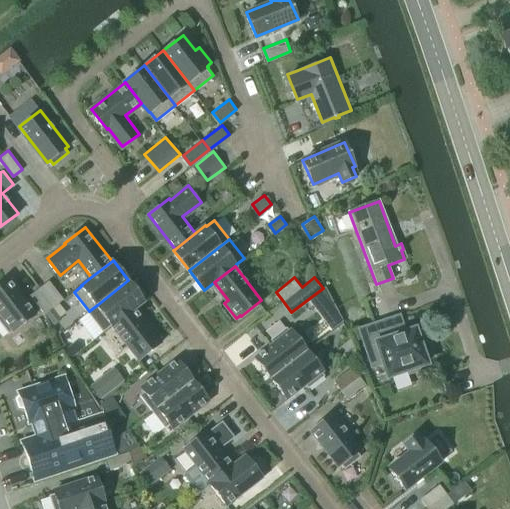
[(14,328),(15,329),(35,314),(8,278),(0,283),(0,310),(2,313),(0,313),(0,318),(10,331),(14,328)]
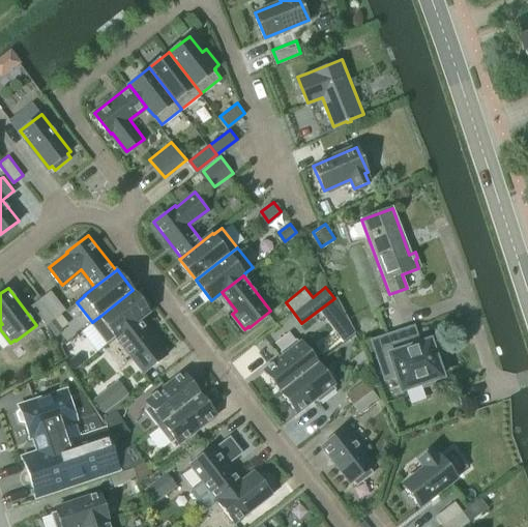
[(41,296),(57,316),(66,309),(52,289),(41,296)]
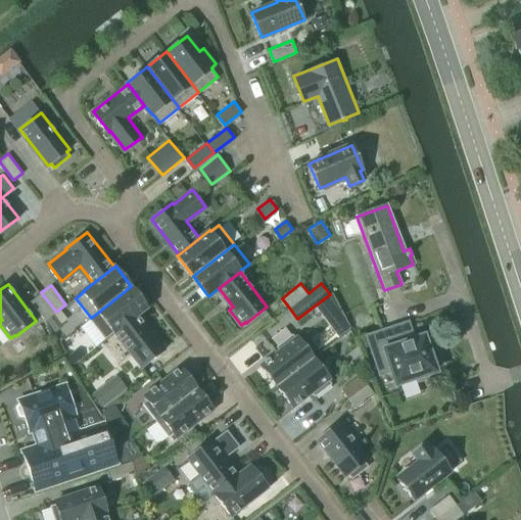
[(137,315),(147,306),(131,286),(99,312),(91,318),(106,338),(115,330),(137,315)]
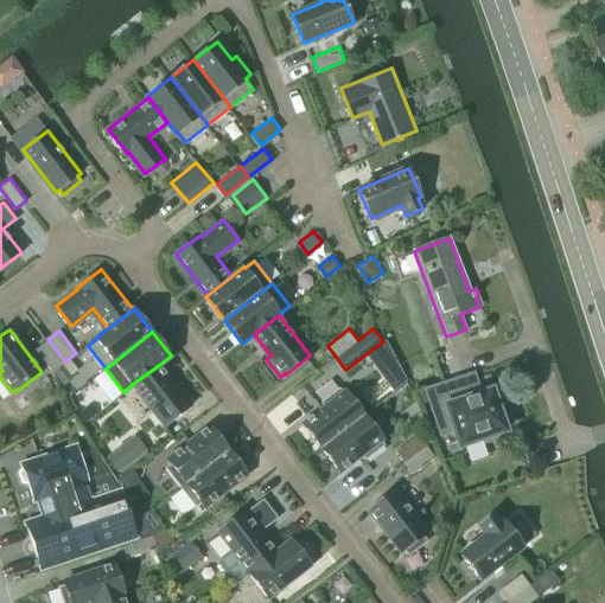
[(65,361),(48,339),(37,348),(53,370),(65,361)]
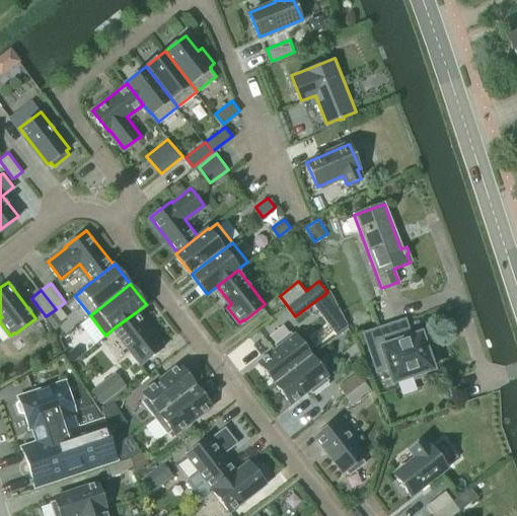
[(162,346),(166,343),(154,326),(150,329),(136,312),(115,327),(142,363),(163,347),(162,346)]
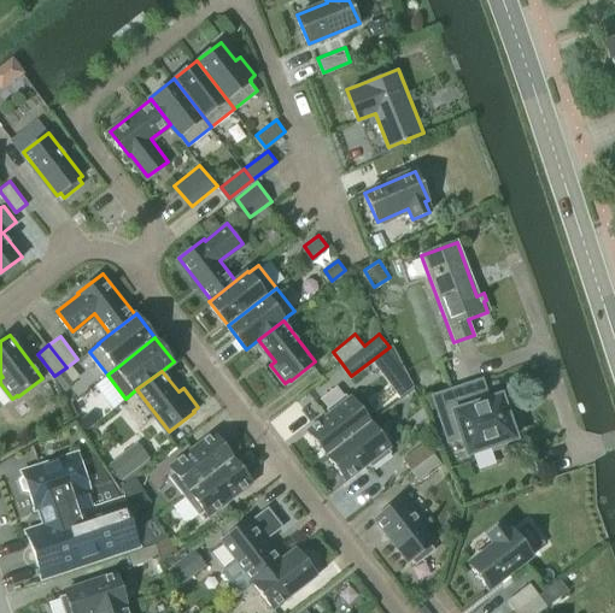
[(482,377),(433,394),(449,440),(463,435),(468,451),(491,443),(493,448),(511,442),(509,437),(514,435),(513,431),(515,430),(510,414),(508,416),(504,406),(501,407),(497,396),(490,399),(482,377)]
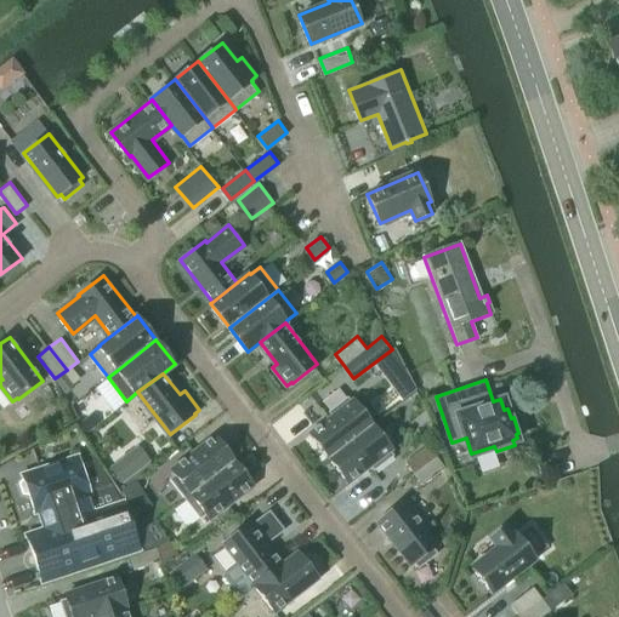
[(329,457),(372,423),(353,399),(351,400),(347,395),(329,410),(333,415),(310,433),(329,457)]
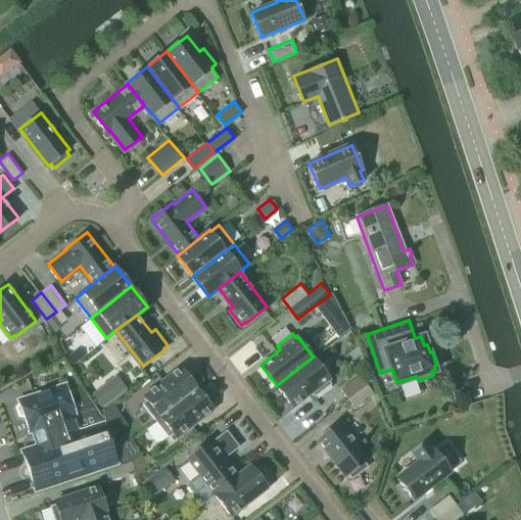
[(313,357),(277,385),(293,405),(312,390),(316,394),(331,381),(328,377),(329,376),(313,357)]
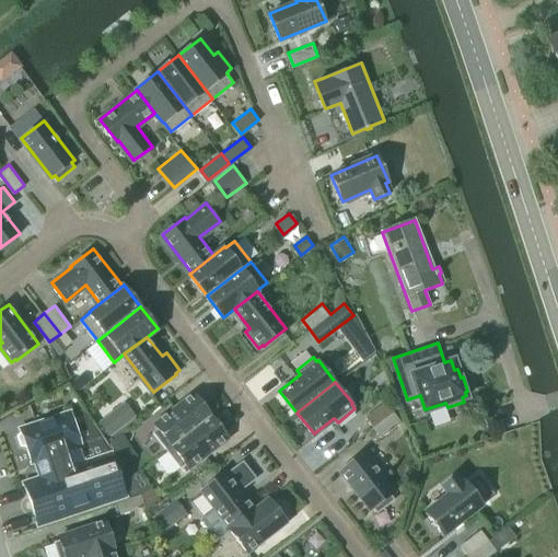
[(167,449),(201,422),(211,415),(195,393),(155,422),(159,427),(154,430),(167,449)]
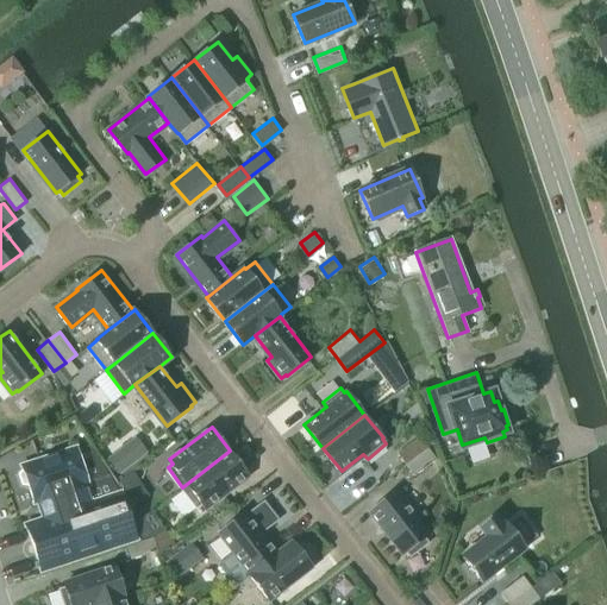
[(407,462),(429,446),(420,434),(398,452),(407,462)]
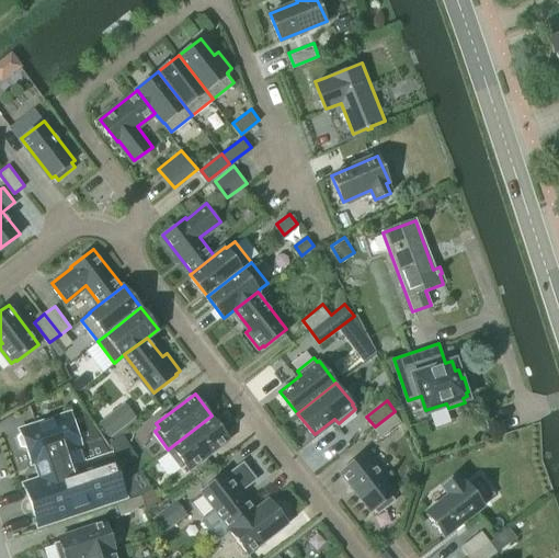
[(126,401),(101,420),(112,434),(114,432),(116,436),(138,420),(136,417),(137,416),(126,401)]
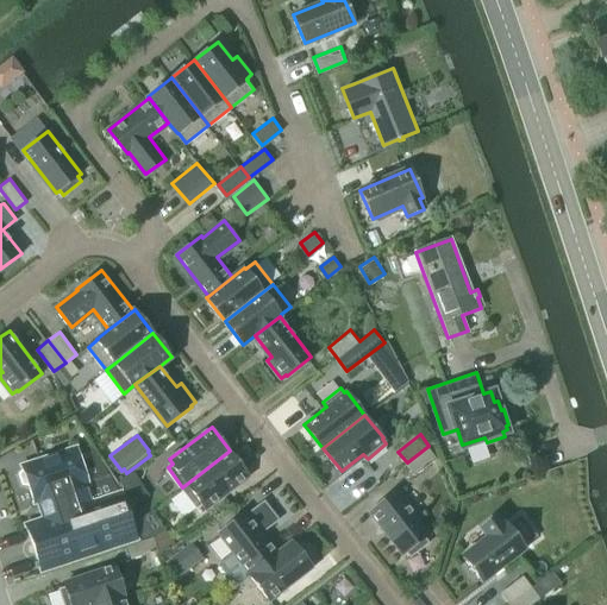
[(39,498),(47,517),(93,502),(86,483),(88,483),(76,446),(24,464),(25,467),(22,472),(24,481),(30,481),(36,500),(39,498)]
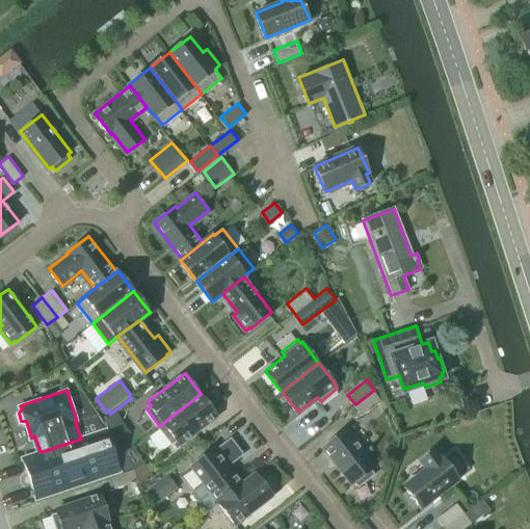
[(374,390),(355,404),(363,414),(382,399),(374,390)]
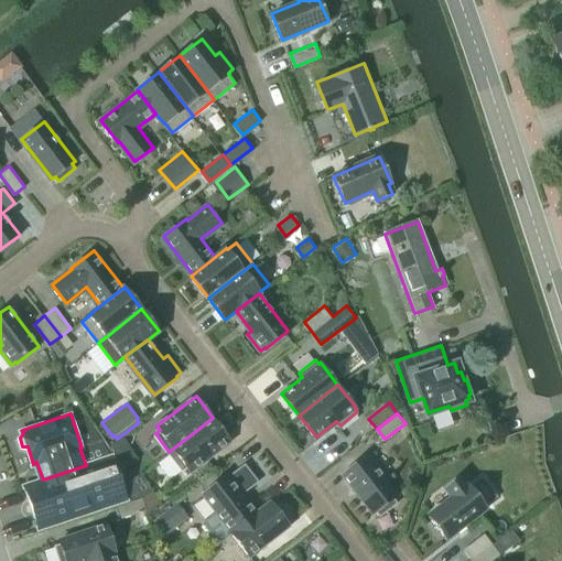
[(203,425),(169,452),(183,470),(187,465),(191,470),(230,440),(213,418),(203,425)]
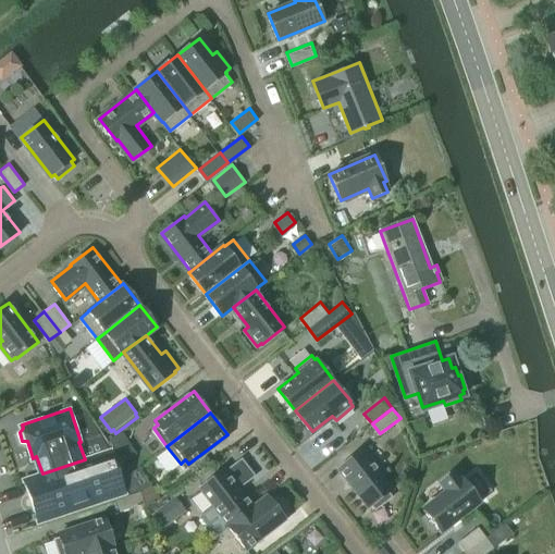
[(121,453),(131,447),(122,433),(112,440),(121,453)]
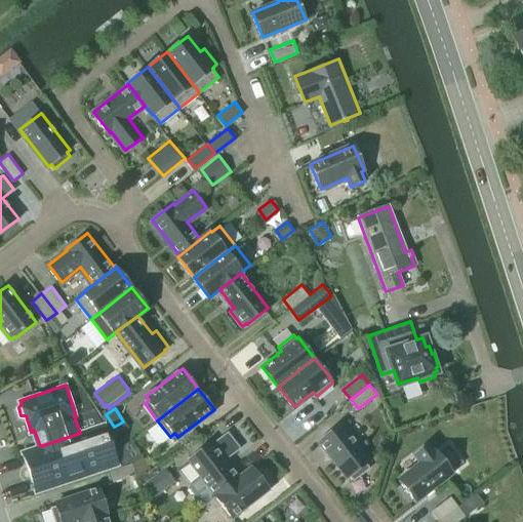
[(320,440),(349,477),(351,475),(354,479),(370,467),(367,463),(369,460),(342,424),(320,440)]
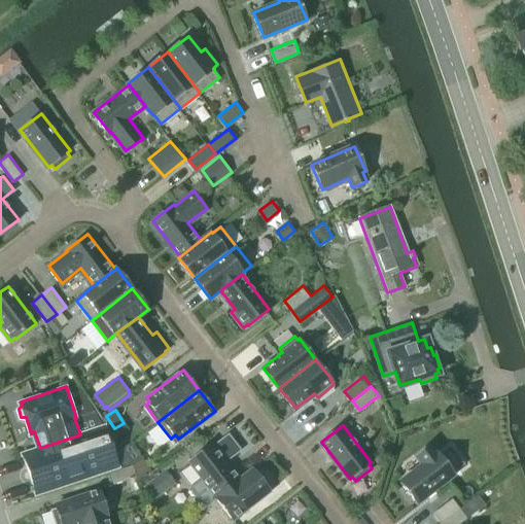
[(80,434),(40,448),(24,453),(36,491),(118,463),(106,426),(80,434)]
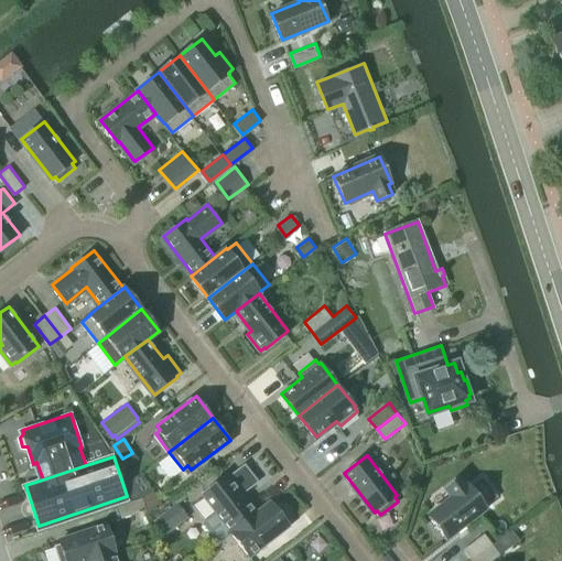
[(234,530),(256,513),(241,494),(259,479),(246,463),(228,476),(227,475),(204,493),(234,530)]
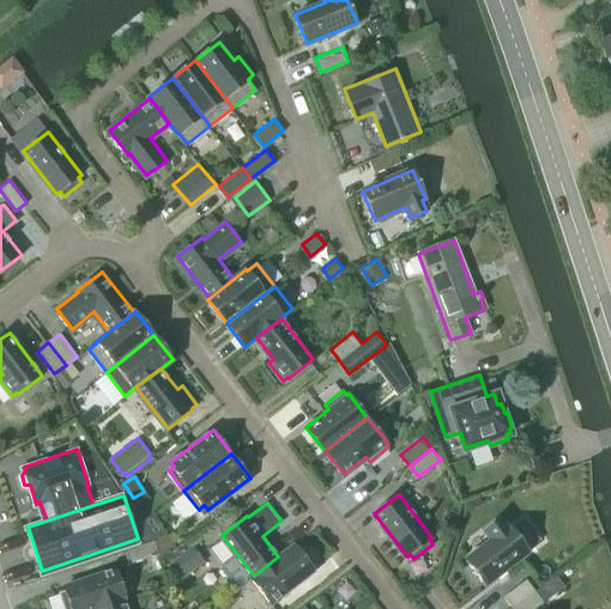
[(466,559),(477,572),(485,584),(528,550),(509,525),(507,528),(500,518),(485,529),(492,539),(466,559)]
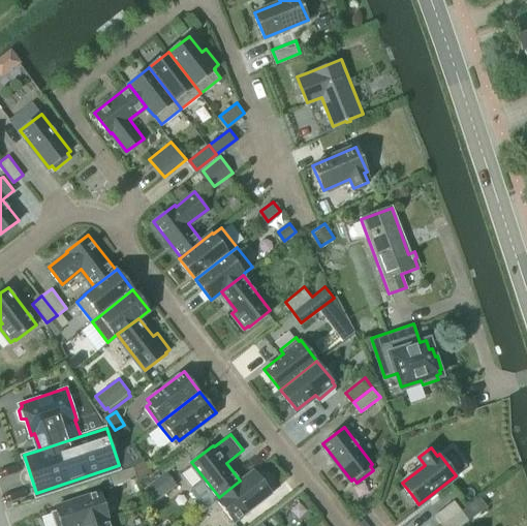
[(136,464),(143,476),(152,470),(146,459),(136,464)]
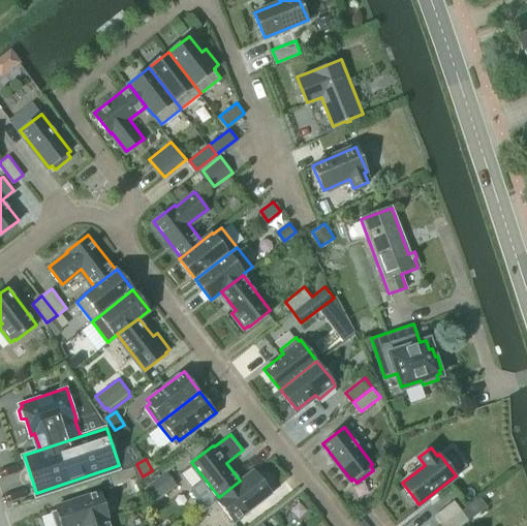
[(133,465),(111,473),(115,485),(137,476),(133,465)]
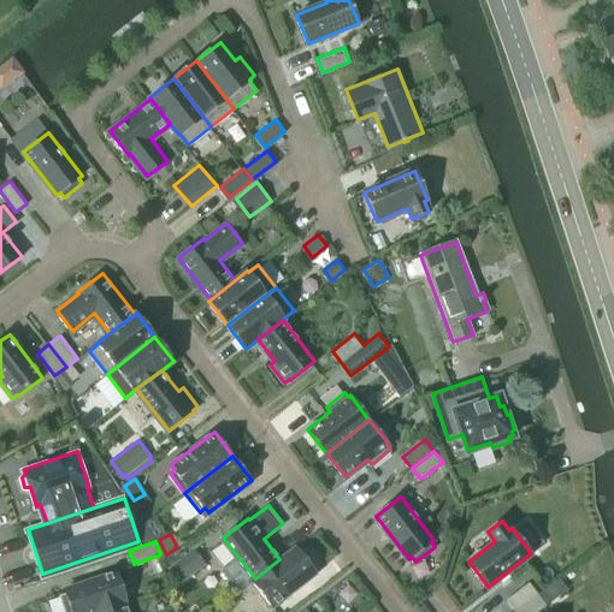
[(279,559),(255,578),(253,580),(272,605),(316,571),(313,569),(318,565),(303,546),(299,550),(296,547),(279,559)]
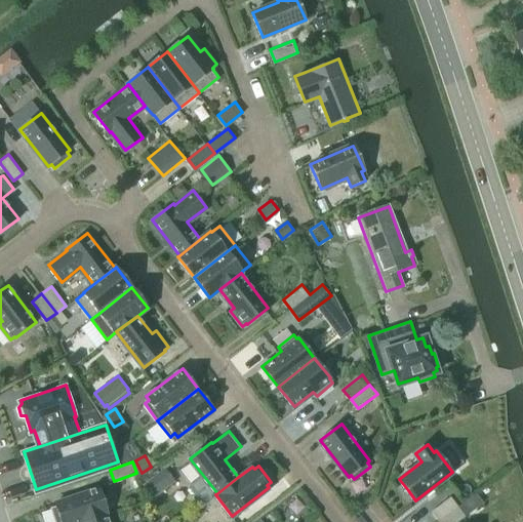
[(166,467),(144,483),(153,495),(175,479),(166,467)]
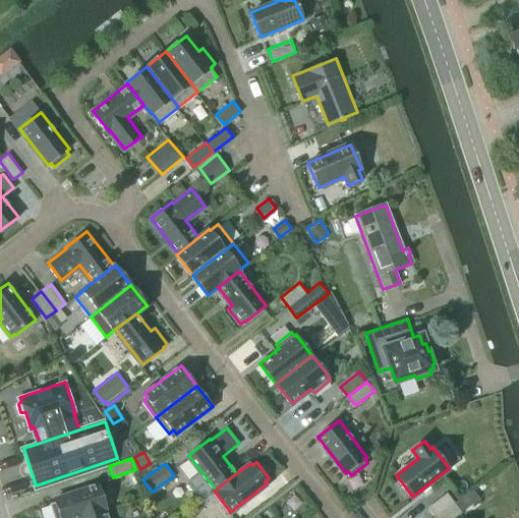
[(78,517),(80,517),(106,510),(107,509),(99,483),(55,498),(56,501),(51,503),(56,517),(78,517)]
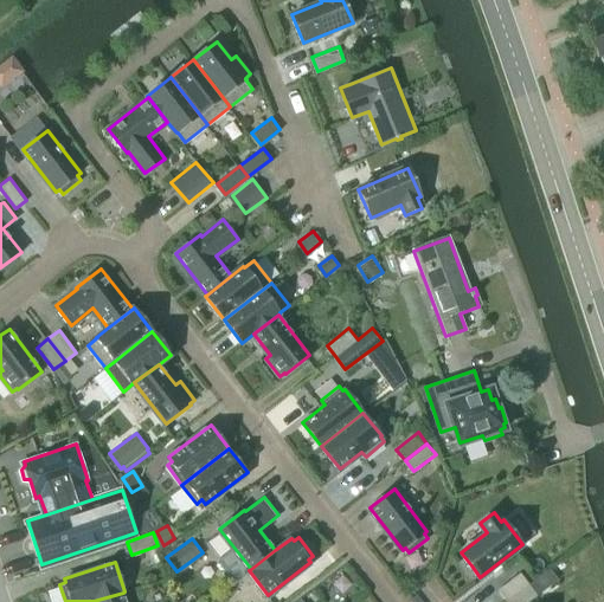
[(551,567),(529,582),(538,594),(559,577),(551,567)]
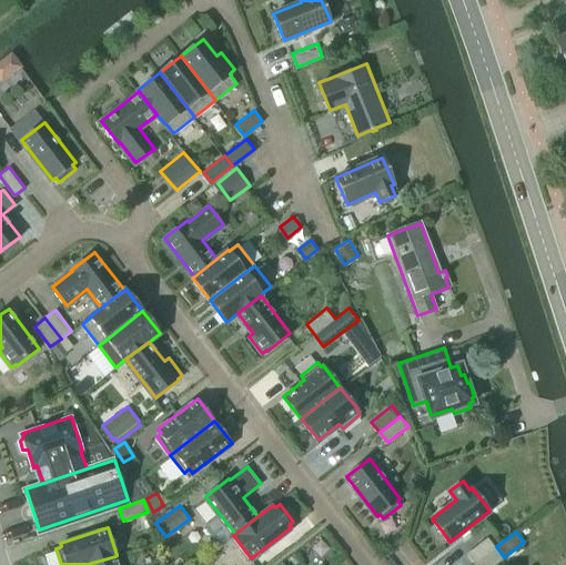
[(467,552),(475,562),(496,546),(488,536),(467,552)]
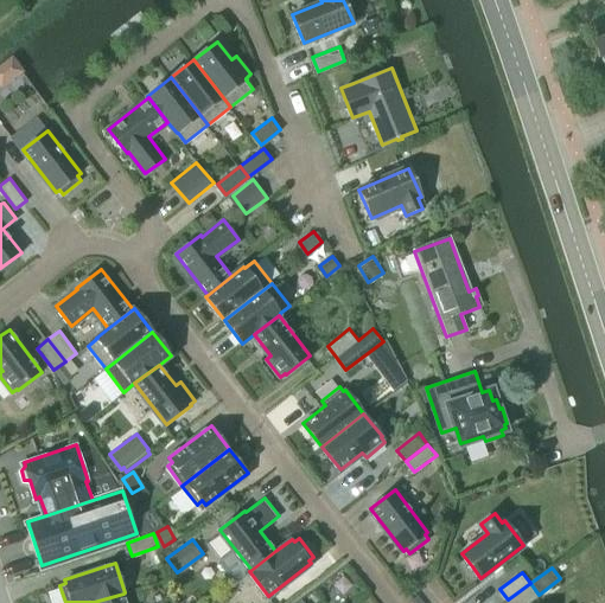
[(530,583),(508,600),(510,602),(527,602),(539,595),(530,583)]
